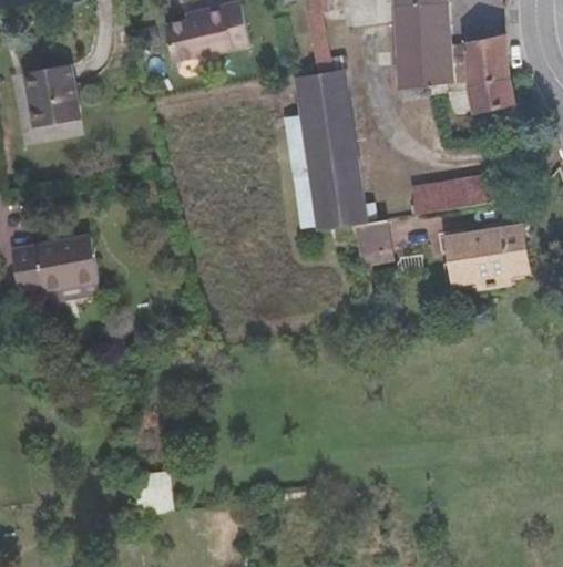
[(325,12),(321,0),(302,0),(315,73),(330,71),(319,13),(325,12)]
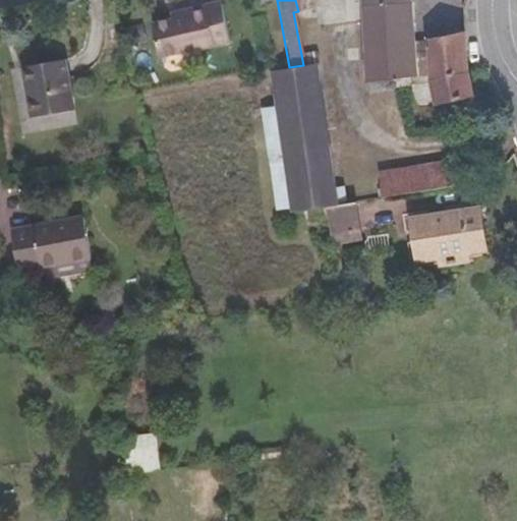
[(409,0),(359,0),(364,82),(393,78),(408,76),(415,75),(413,44),(409,0)]
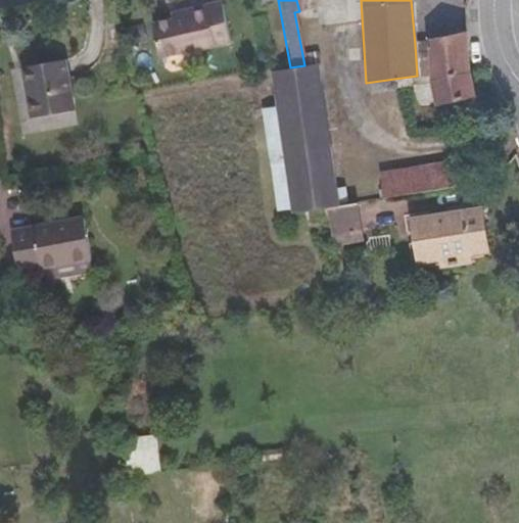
[(228,42),(220,1),(177,10),(178,16),(150,22),(157,55),(197,47),(198,48),(228,42)]
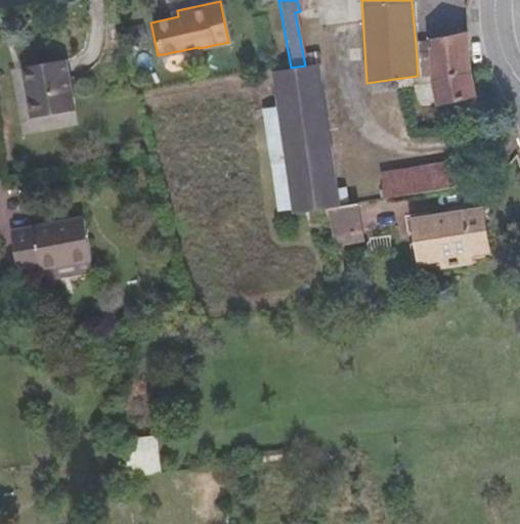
[(129,44),(143,41),(140,26),(126,29),(129,44)]
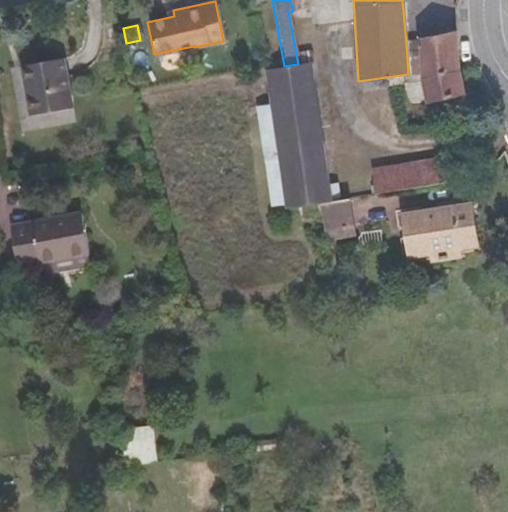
[(419,41),(421,72),(421,79),(426,102),(463,94),(457,70),(454,32),(419,38),(419,41)]
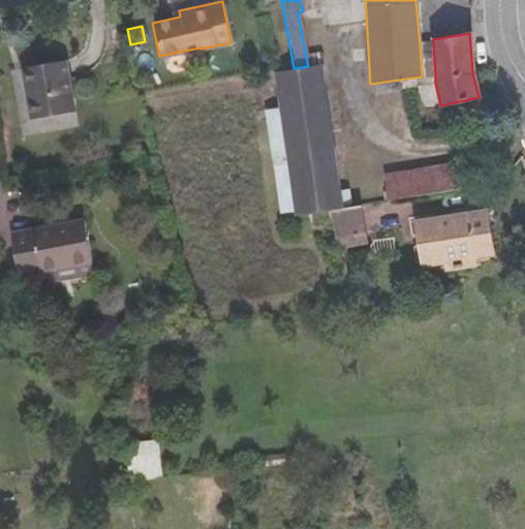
[(433,42),(420,44),(422,76),(435,74),(433,42)]
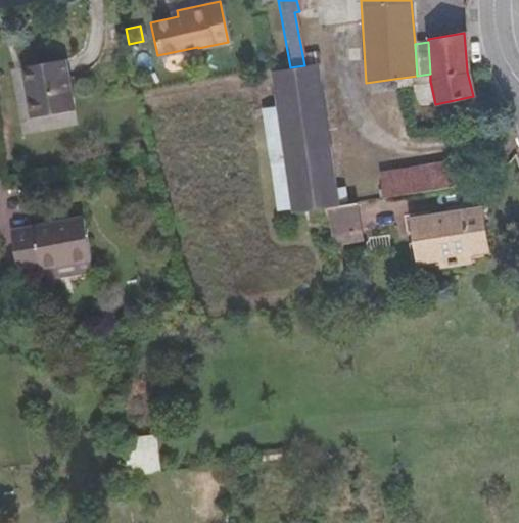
[(19,67),(25,96),(28,96),(32,119),(74,110),(64,59),(19,67)]
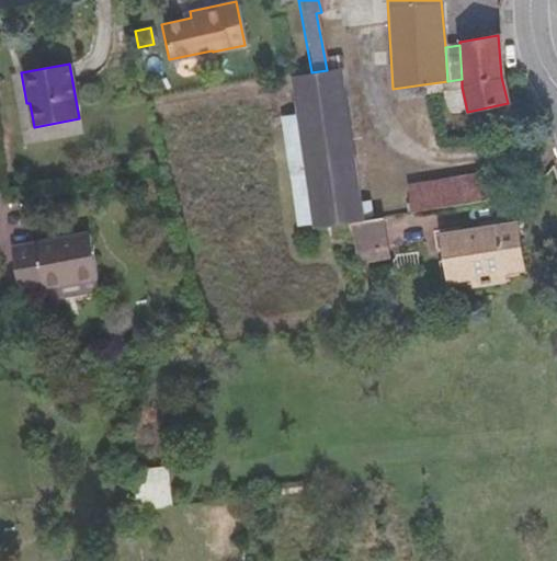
[(327,70),(311,72),(291,76),(296,116),(311,221),(313,228),(349,222),(362,220),(340,68),(327,70)]
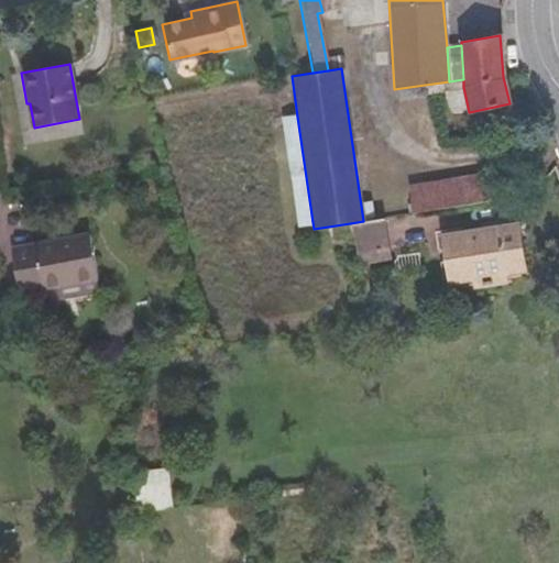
[(442,92),(441,83),(425,85),(426,95),(442,92)]
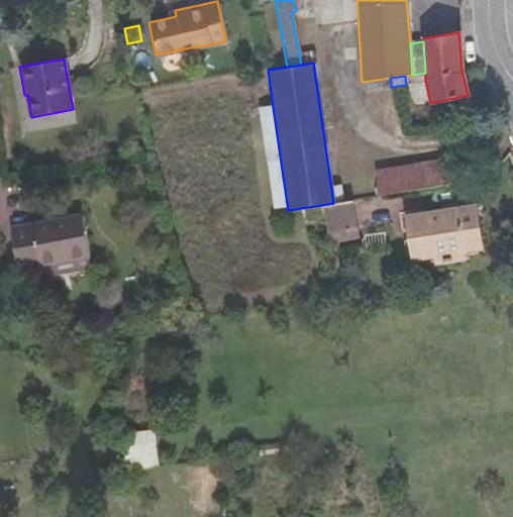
[(390,78),(362,82),(364,91),(391,87),(390,78)]
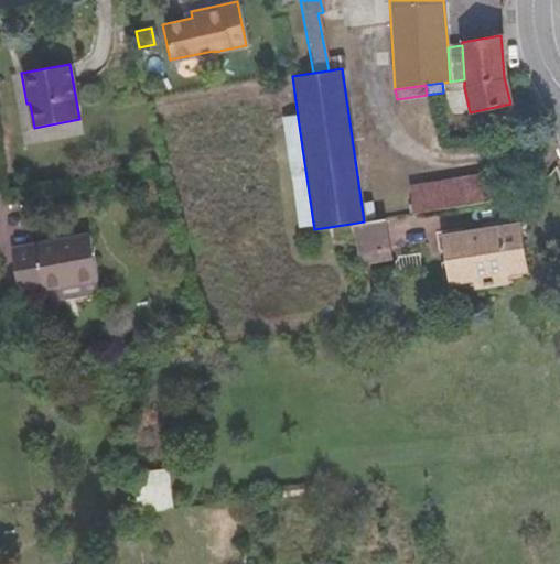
[(313,223),(298,117),(282,120),(292,179),(293,179),(300,225),(313,223)]
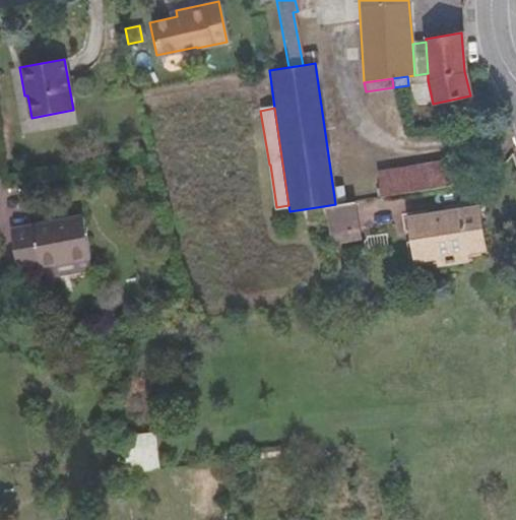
[(376,173),(380,196),(452,184),(447,160),(376,173)]
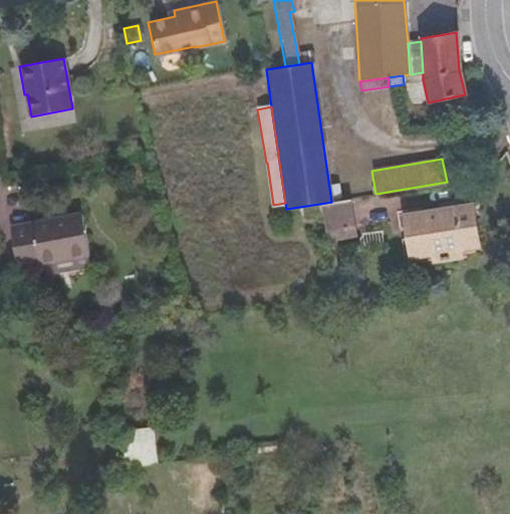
[(331,202),(319,204),(325,240),(331,239),(343,237),(342,226),(352,224),(348,199),(331,202)]
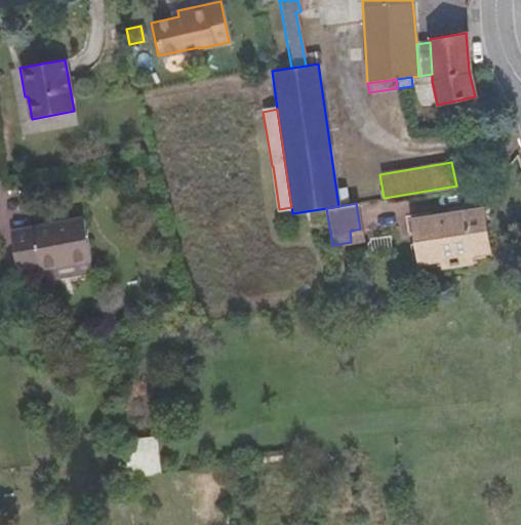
[(468,242),(487,239),(483,211),(412,221),(415,243),(417,259),(440,256),(441,264),(471,259),(468,242)]
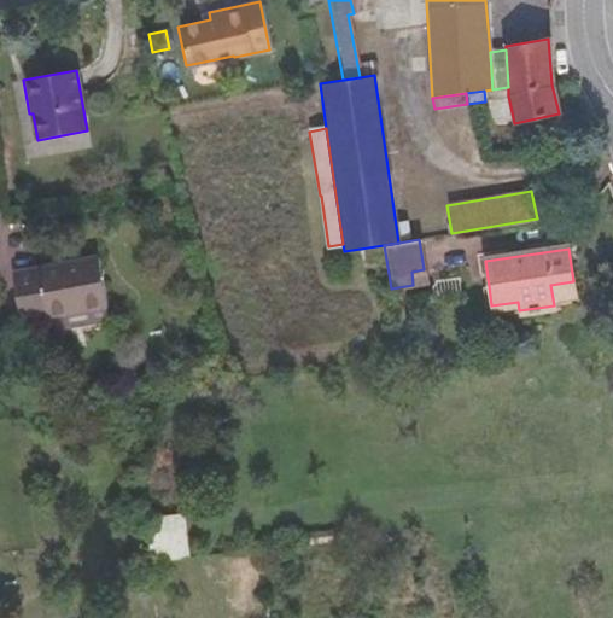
[(46,318),(106,307),(97,256),(38,267),(10,272),(19,321),(45,316),(46,318)]
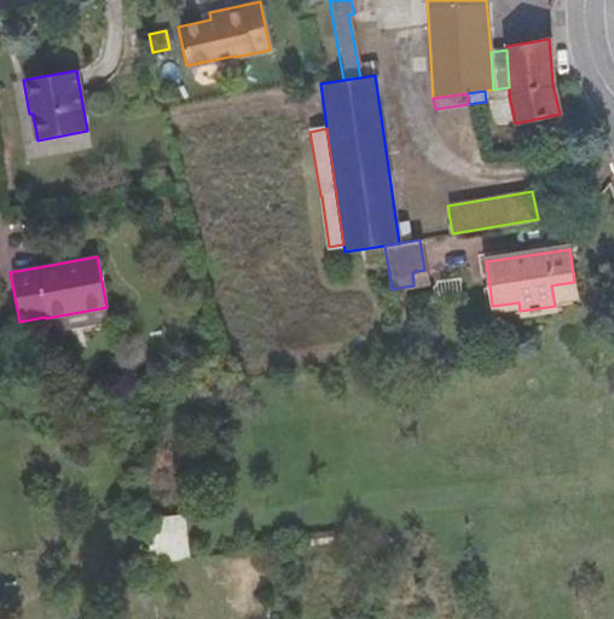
[(426,284),(424,270),(412,272),(413,285),(426,284)]
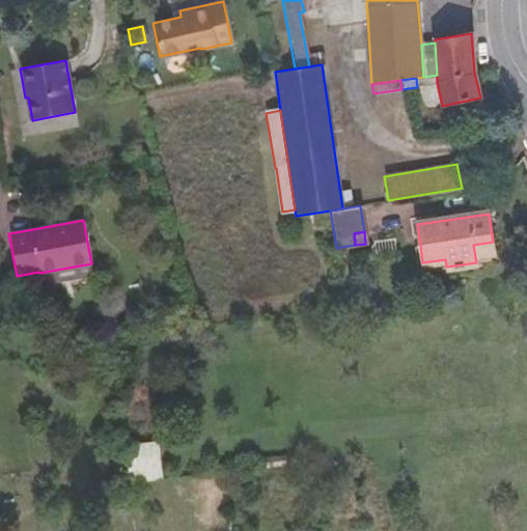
[(496,259),(493,242),(473,245),(476,262),(496,259)]
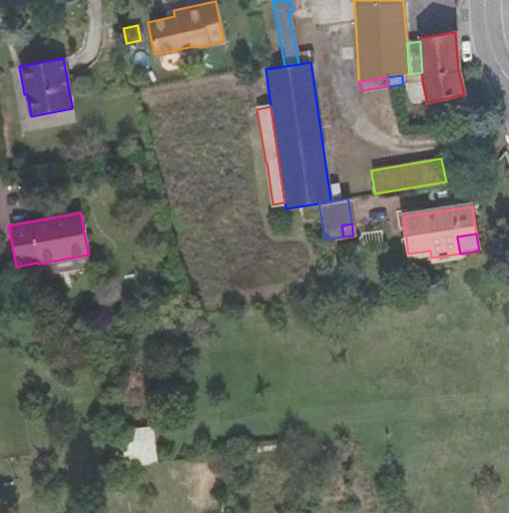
[(408,253),(406,237),(400,238),(403,262),(431,258),(430,250),(408,253)]
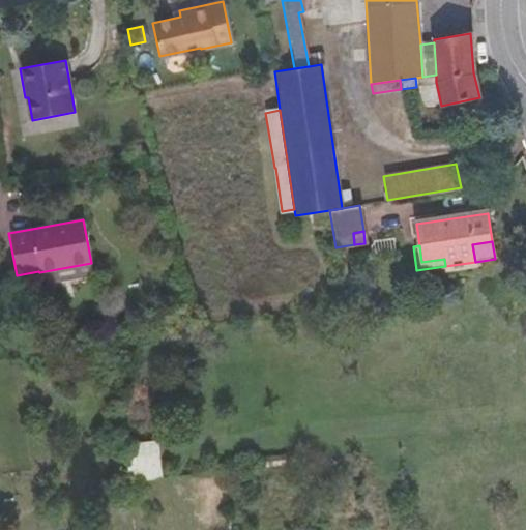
[(93,275),(91,263),(39,272),(41,285),(93,275)]
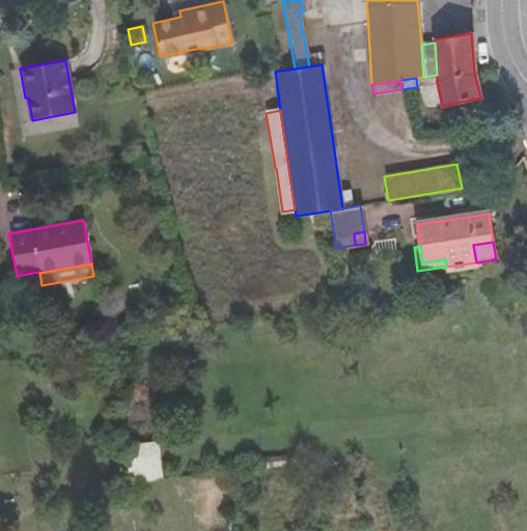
[(156,440),(122,443),(128,481),(160,478),(156,440)]
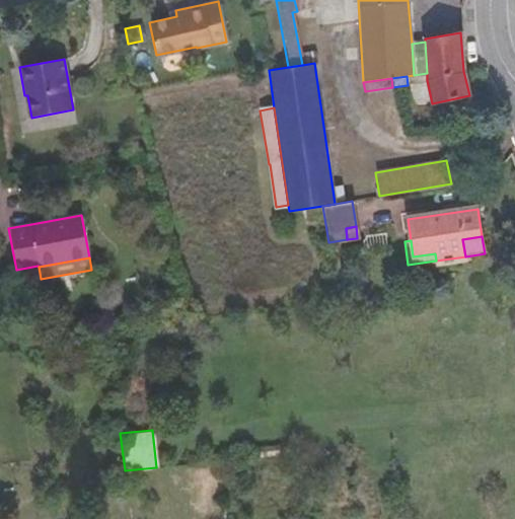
[(263,455),(278,454),(277,444),(255,447),(258,456),(263,455)]
